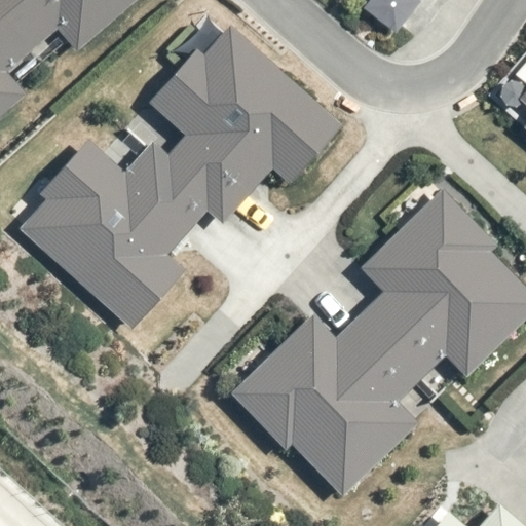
[(138,0),(0,0),(0,120),(27,97),(8,74),(58,33),(76,54),(138,0)]
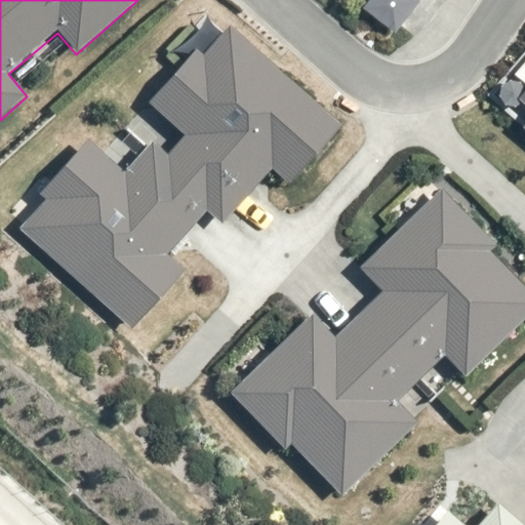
[(95,150),(21,231),(127,330),(184,270),(167,257),(202,212),(221,227),(270,172),(288,186),(337,127),(220,24),(147,105),(182,134),(165,156),(149,144),(124,171),(95,150)]
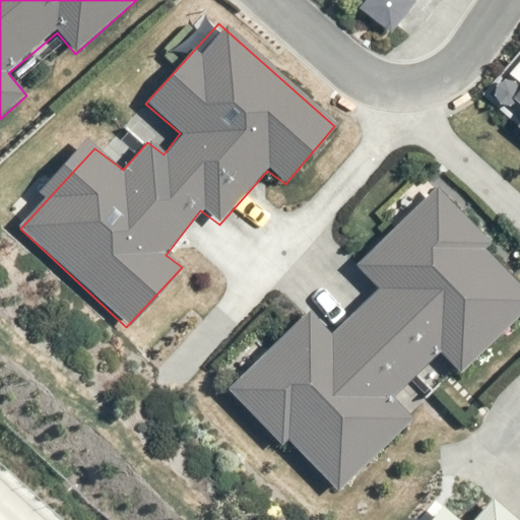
[(519,111),(519,124),(516,129),(519,132),(519,94),(511,105),(519,111)]
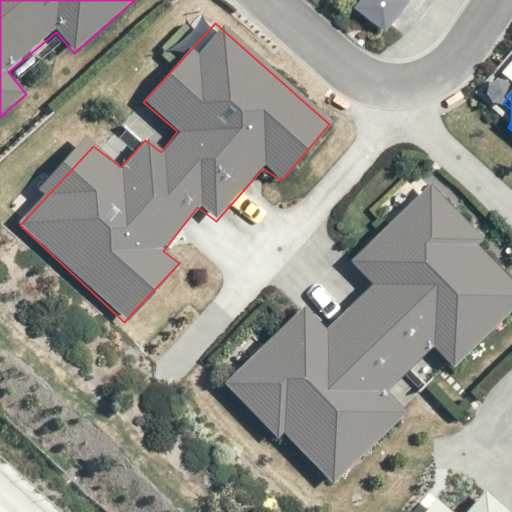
[(451,371),(511,310),(511,281),(420,194),(349,262),(371,284),(323,330),(303,311),(228,378),(333,485),(405,414),(386,395),(428,349),(451,371)]
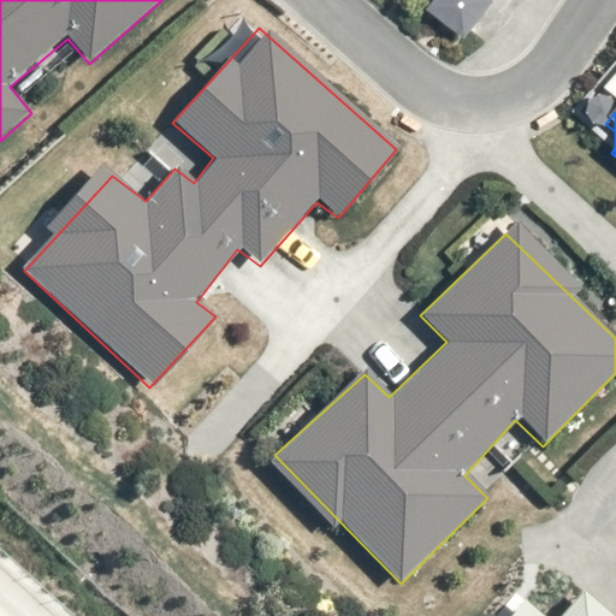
[(608,615),(580,592),(561,615),(537,615),(520,603),(508,615),(608,615)]
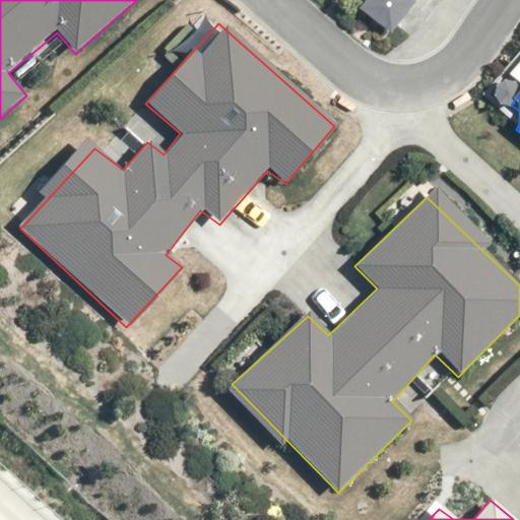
All buildings are outlined.
